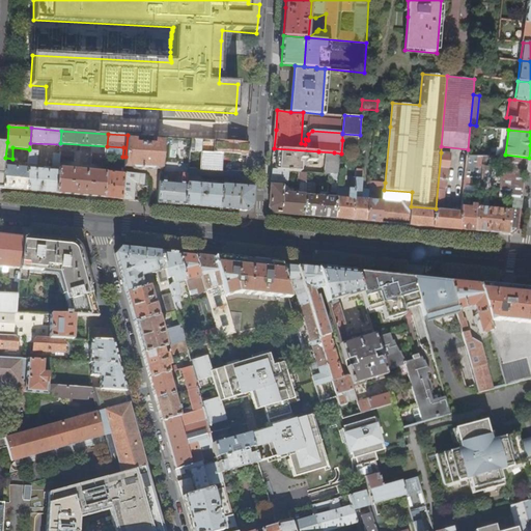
[(145,168),(161,169),(164,137),(155,137),(155,145),(136,144),(136,136),(128,135),(126,157),(126,166),(145,168)]
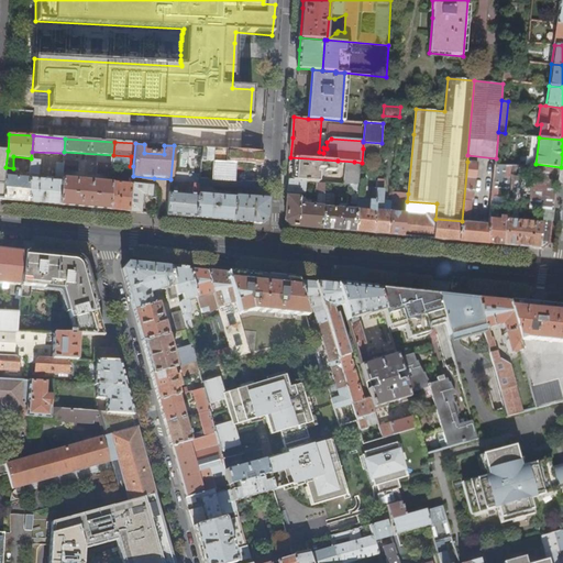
[(211,161),(212,148),(202,147),(201,159),(211,161)]
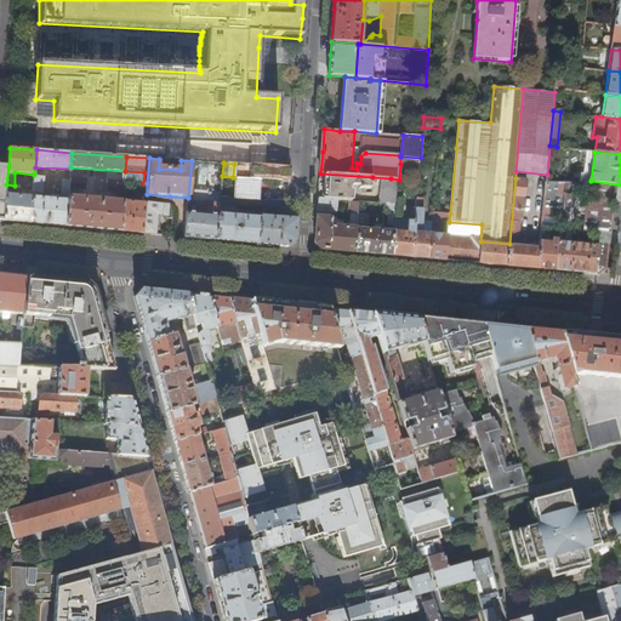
[(234,164),(233,177),(235,177),(246,177),(248,165),(234,164)]
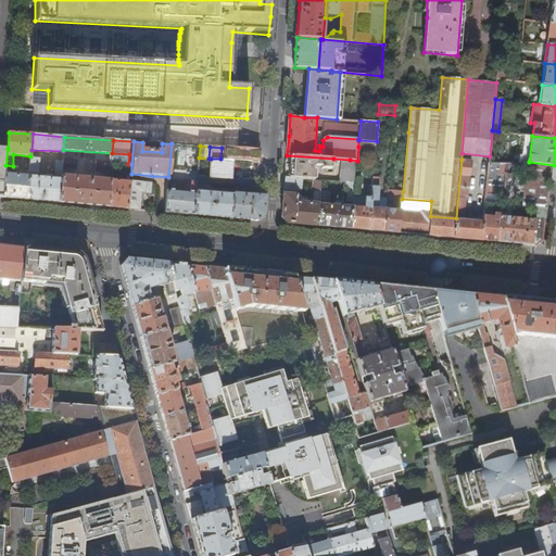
[(226,148),(226,160),(232,160),(239,161),(247,161),(258,162),(258,155),(260,150),(226,148)]
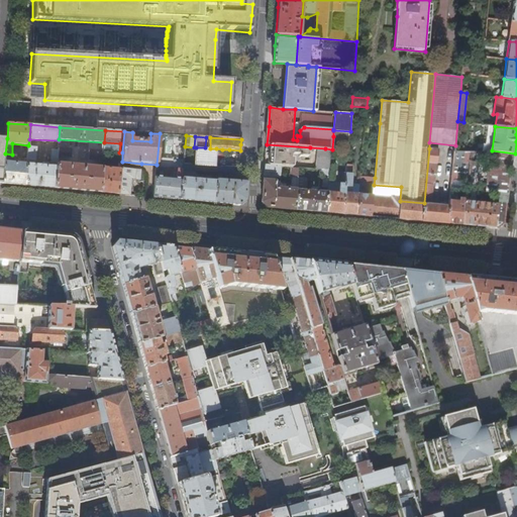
[(267,156),(266,165),(282,166),(293,167),(294,161),(297,161),(300,159),(300,156),(303,156),(303,158),(306,159),(306,157),(309,157),(310,147),(267,144),(267,156)]
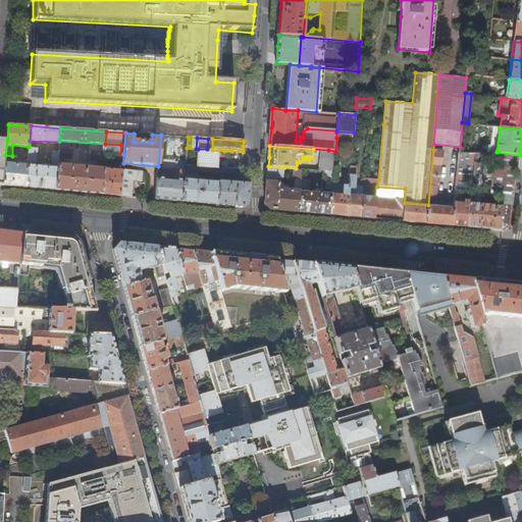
[(37,149),(29,148),(28,161),(36,162),(37,149)]
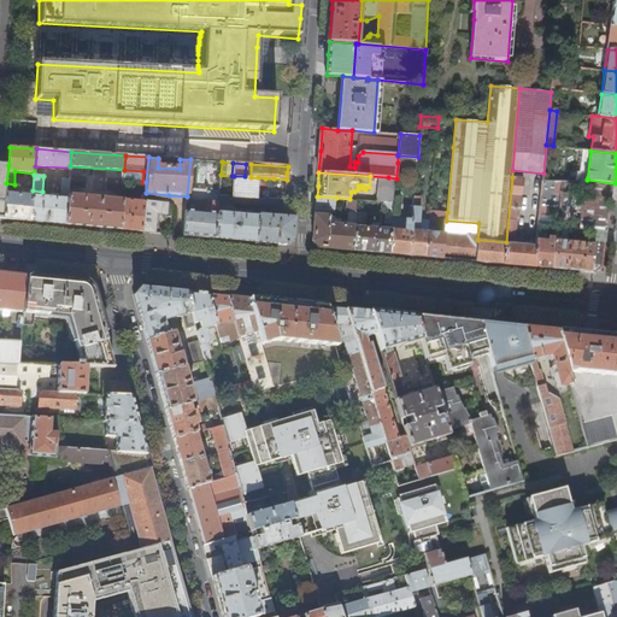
[(234,176),(234,198),(257,199),(258,177),(251,177),(245,176),(234,176)]
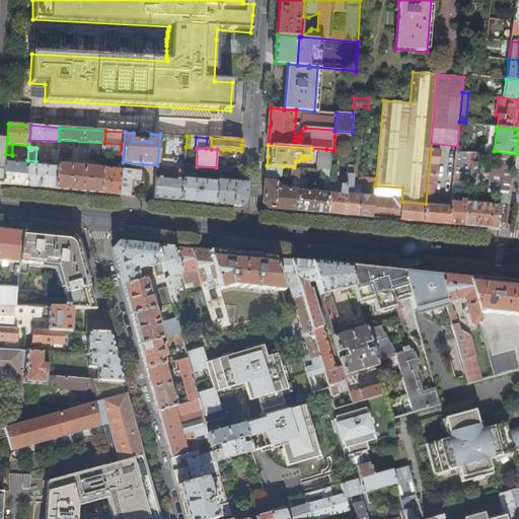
[(72,149),(59,149),(59,150),(58,156),(72,157),(72,149)]
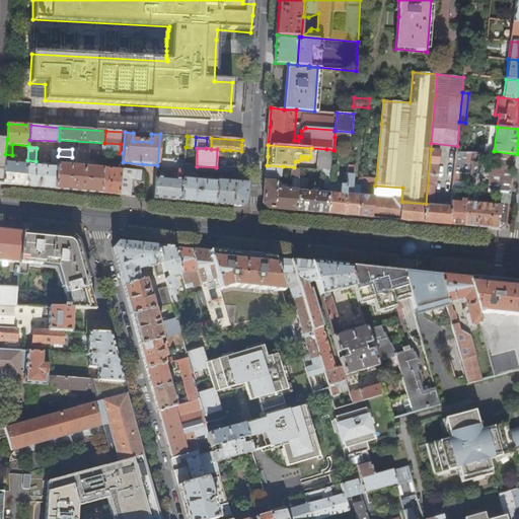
[(334,150),(326,149),(325,163),(332,163),(334,150)]
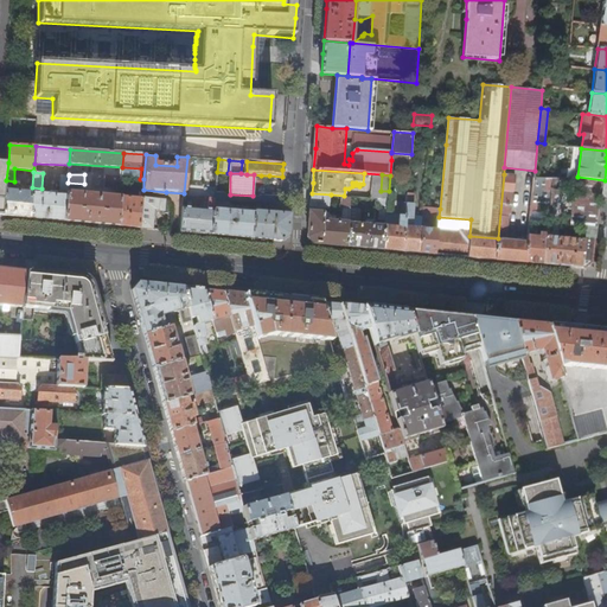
[(498,260),(515,261),(526,262),(528,242),(517,241),(517,237),(508,237),(508,235),(510,213),(511,213),(516,176),(515,176),(504,174),(498,238),(497,260),(498,260)]
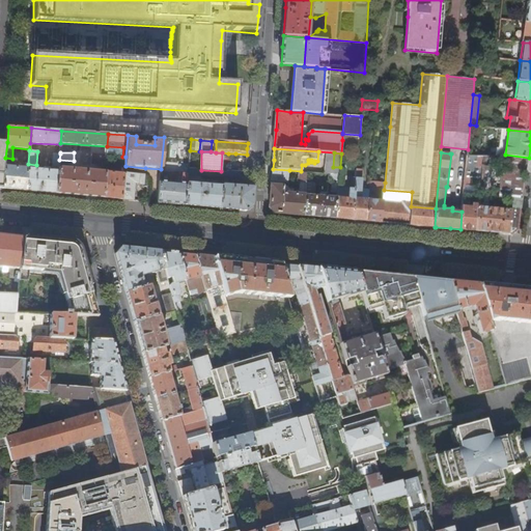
[(52,171),(28,169),(26,191),(45,193),(57,194),(59,166),(59,160),(60,154),(53,154),(52,171)]
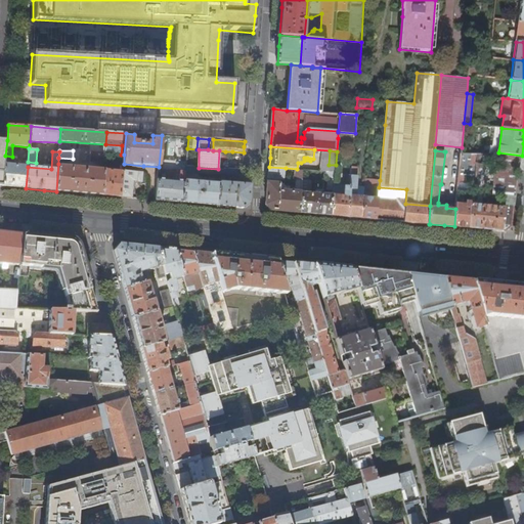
[(90,161),(104,162),(105,153),(91,151),(90,161)]
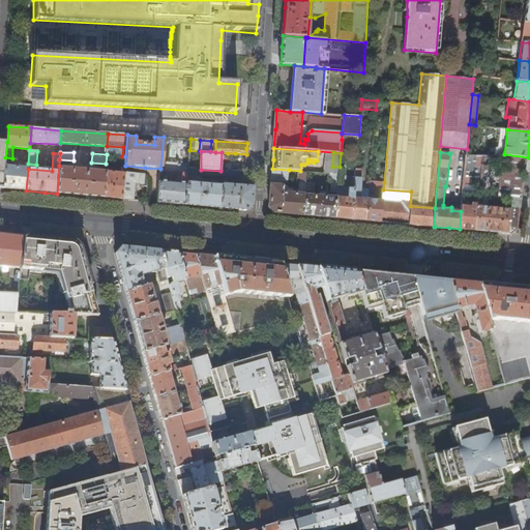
[(521,208),(528,157),(504,154),(502,154),(502,159),(498,195),(511,196),(510,207),(521,208)]
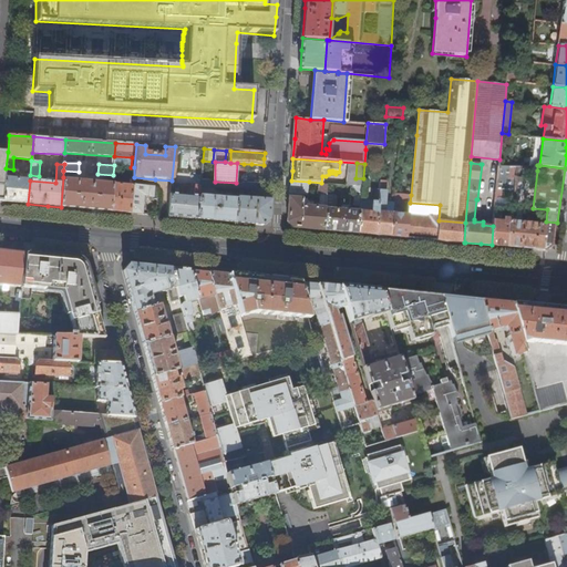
[(515,167),(498,167),(496,199),(501,199),(502,189),(513,191),(515,167)]
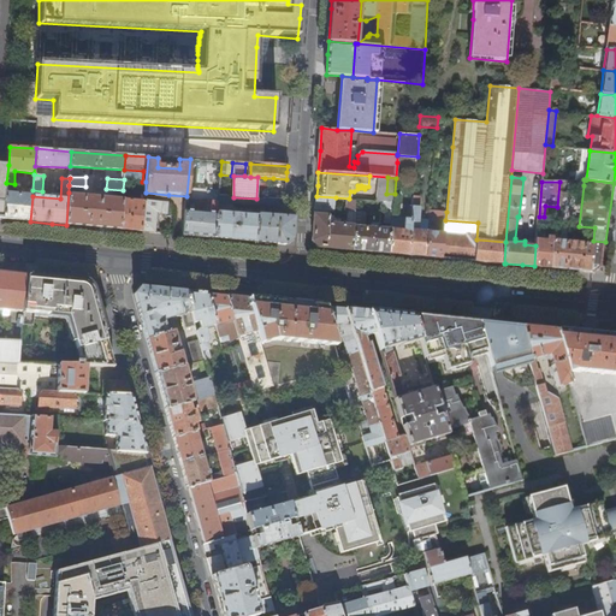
[(72,193),(69,193),(66,225),(94,227),(120,230),(123,200),(71,195),(72,193)]
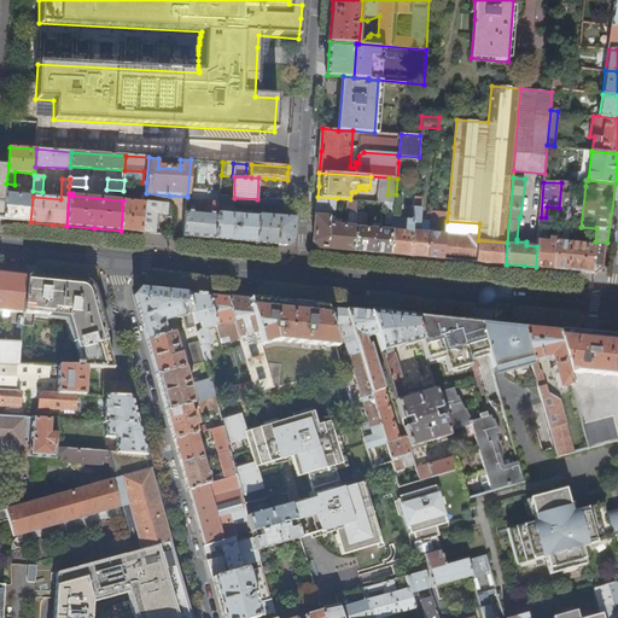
[(141,202),(123,200),(121,231),(132,232),(143,232),(145,200),(146,193),(141,193),(141,202)]
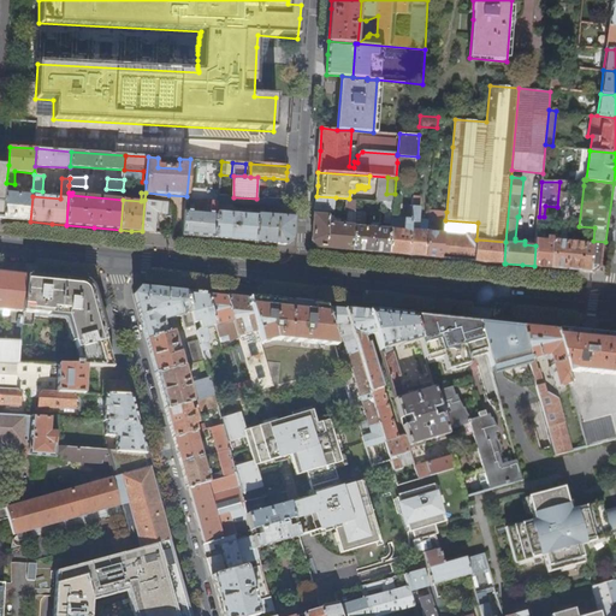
[(33,196),(6,194),(4,219),(19,220),(30,221),(33,196)]
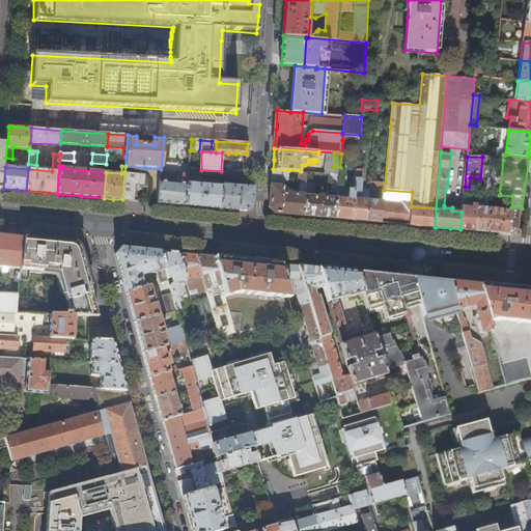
[(197,177),(198,169),(198,168),(189,167),(188,176),(188,177),(197,177)]
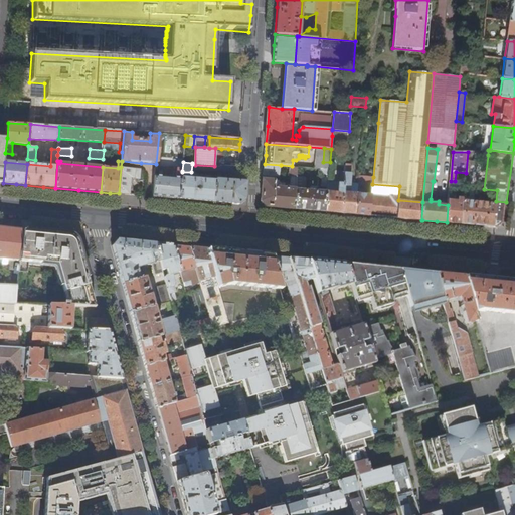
[(311,210),(326,211),(328,191),(297,188),(298,184),(298,180),(299,168),(291,167),(291,174),(292,176),(291,185),(289,185),(287,186),(287,187),(279,187),(280,180),(276,180),(276,178),(275,176),(280,176),(281,165),(265,164),(262,200),(267,206),(311,210)]
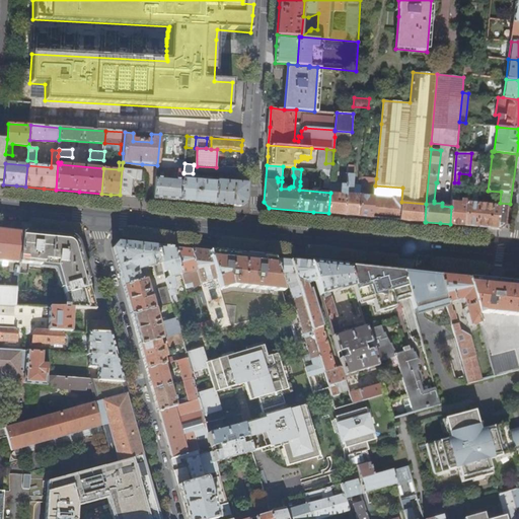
[(227,170),(225,170),(225,173),(227,173),(227,178),(232,178),(234,182),(218,181),(216,204),(229,205),(240,206),(246,202),(247,183),(239,182),(239,178),(240,167),(228,166),(227,170)]
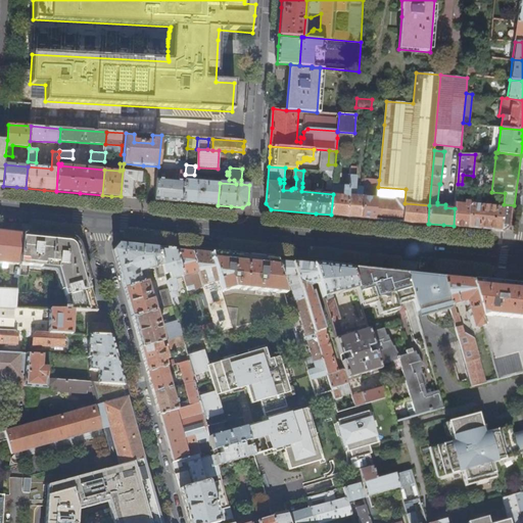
[(142,181),(143,173),(143,172),(123,170),(121,196),(132,197),(133,181),(138,181),(142,181)]
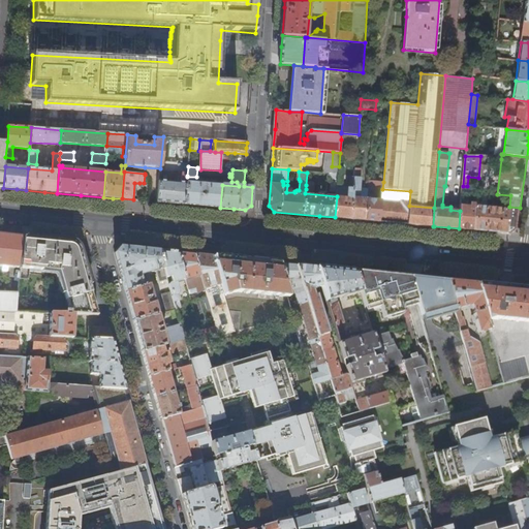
[(181,182),(159,180),(158,203),(172,204),(185,205),(187,182),(187,177),(187,176),(182,175),(181,182)]
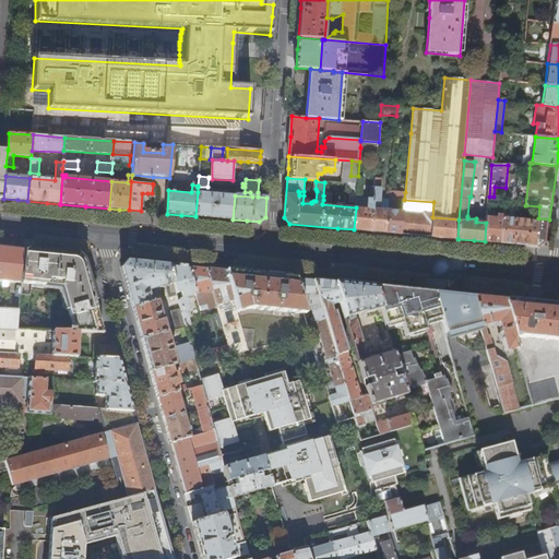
[(361,230),(372,232),(376,187),(371,187),(370,199),(368,199),(367,209),(356,207),(354,229),(361,230)]
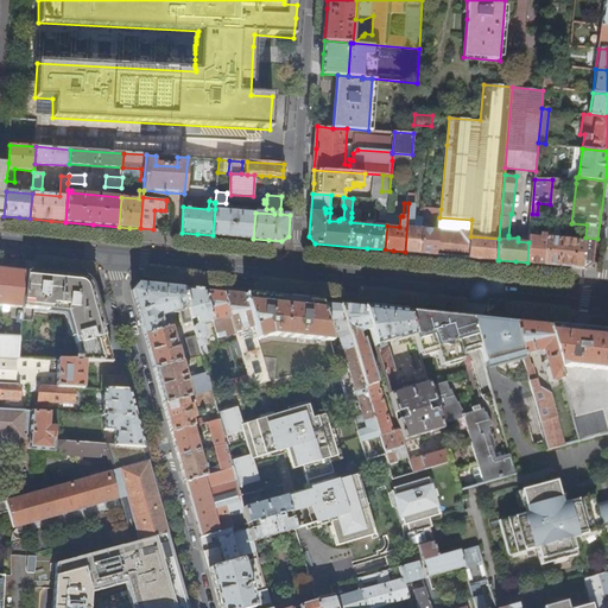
[(409,203),(405,252),(411,252),(422,253),(424,228),(415,228),(416,203),(415,203),(409,203)]
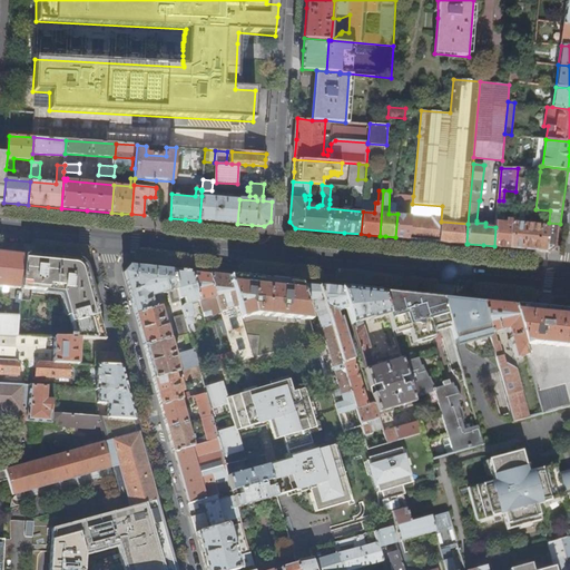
[(397,214),(395,237),(402,238),(409,238),(412,204),(413,196),(399,195),(397,214)]
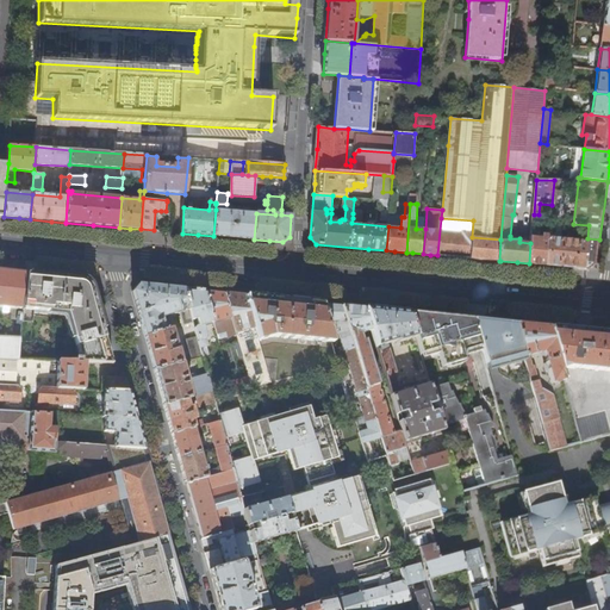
[(256,213),(216,210),(213,236),(236,238),(254,240),(256,213)]
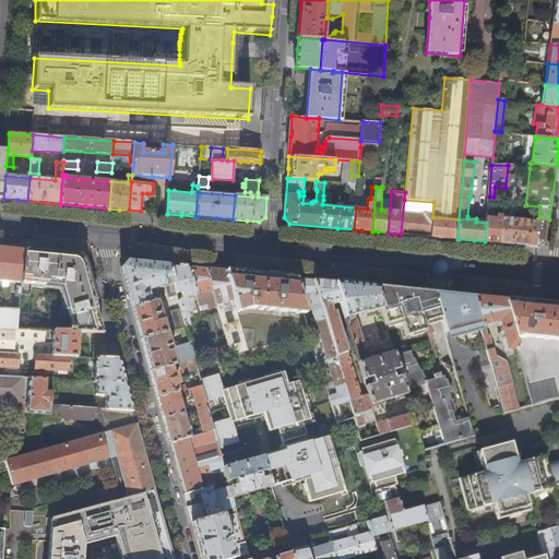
[(356,198),(356,207),(367,209),(368,199),(356,198)]
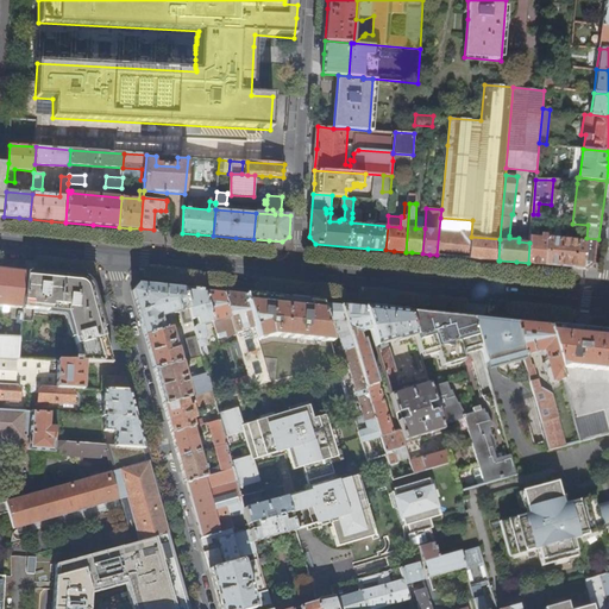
[(484,259),(498,261),(500,239),(471,237),(472,220),(440,218),(437,255),(484,259)]
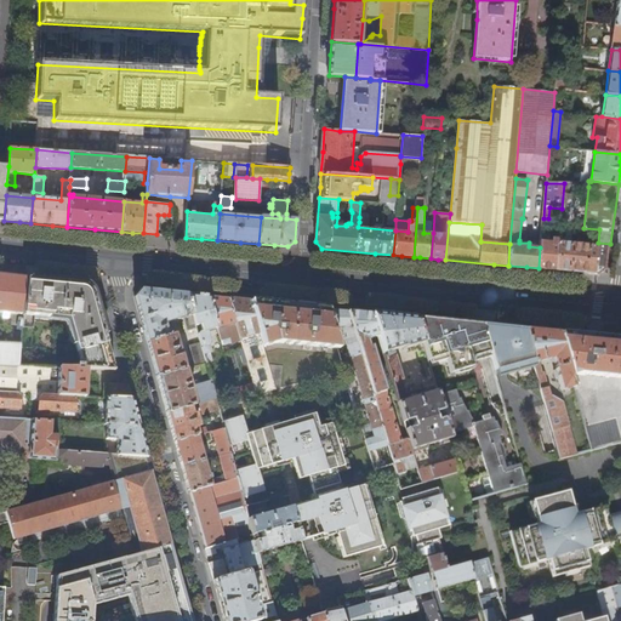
[(540,248),(539,268),(548,269),(557,269),(559,243),(547,241),(548,226),(542,226),(540,248)]
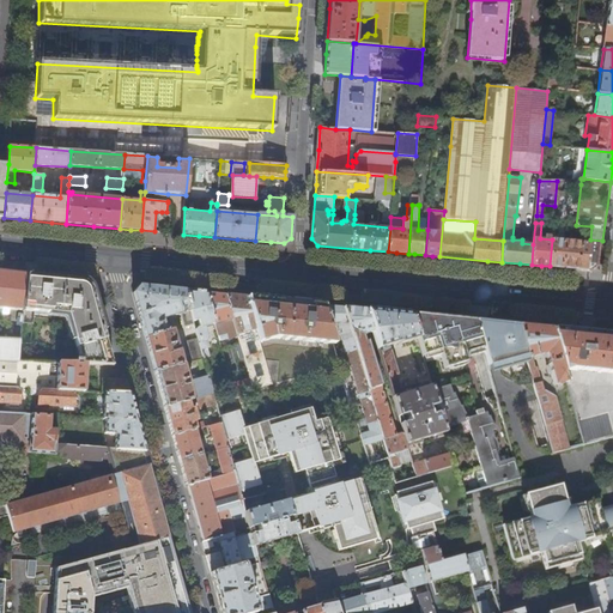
[(540,238),(552,240),(552,238),(552,236),(553,228),(553,224),(541,223),(540,238)]
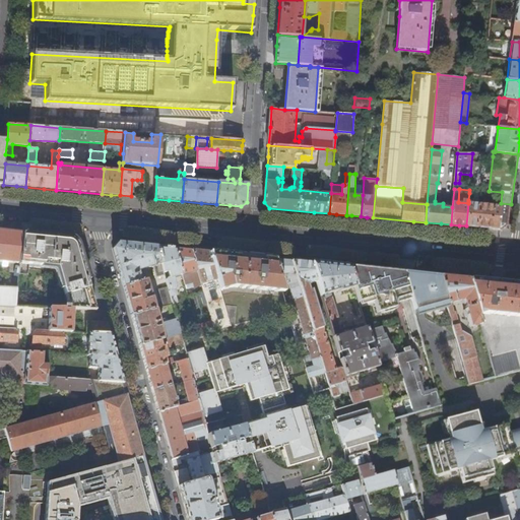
[(468,203),(466,225),(494,229),(500,229),(502,205),(501,205),(498,204),(477,203),(473,202),(468,202),(468,203)]
